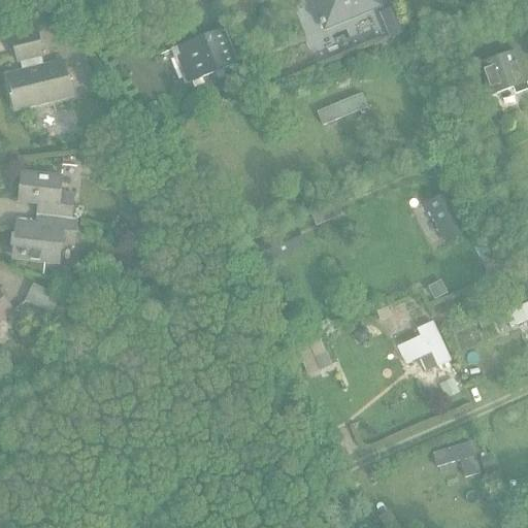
[(314,0),(326,29),(381,5),(377,0),(314,0)]
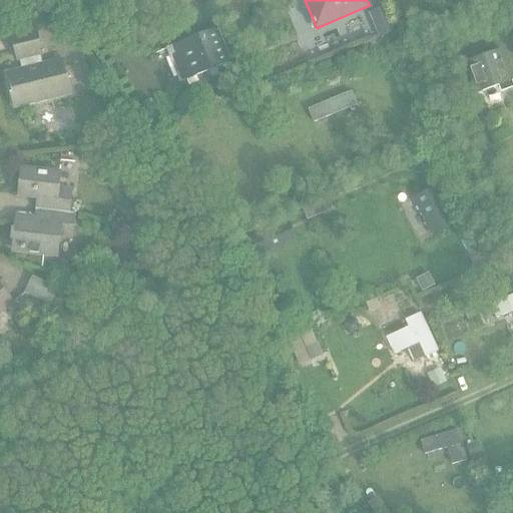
[(370,12),(380,35),(395,29),(385,5),(370,12)]
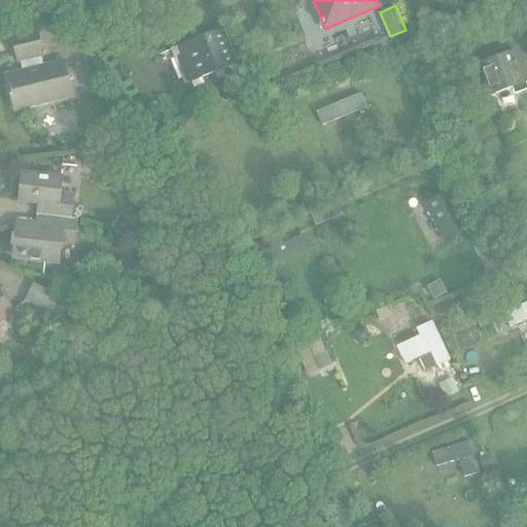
[(64,61),(37,67),(35,58),(43,56),(37,30),(11,36),(18,62),(25,60),(27,70),(6,75),(14,110),(72,96),(64,61)]
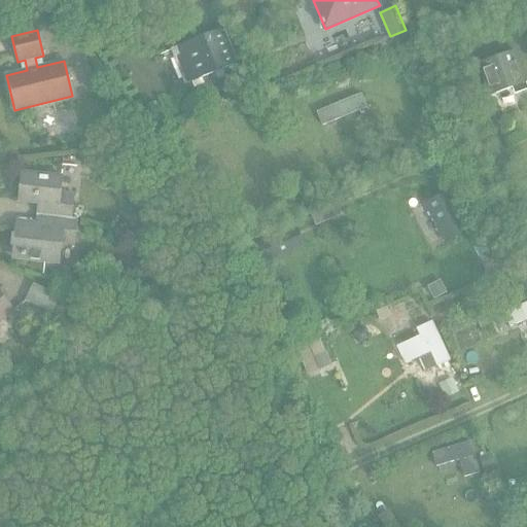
[(177,58),(182,69),(187,83),(235,64),(229,49),(221,30),(172,50),(175,59),(177,58)]
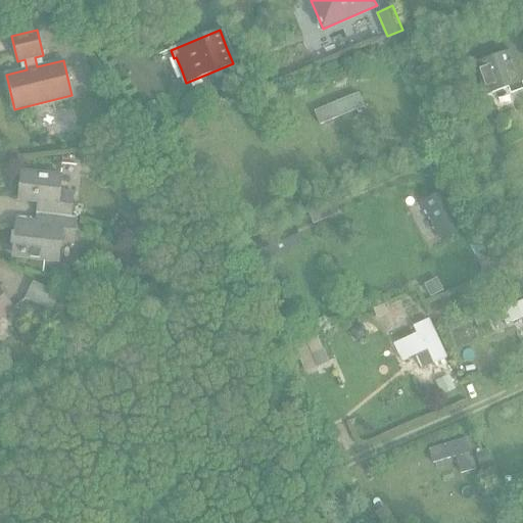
[(511,92),(522,87),(510,51),(474,64),(484,93),(509,84),(511,92)]
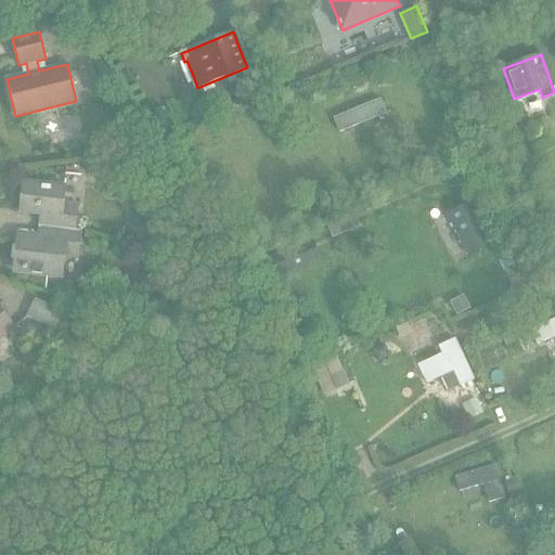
[(339,132),(387,113),(381,99),(333,118),(339,132)]
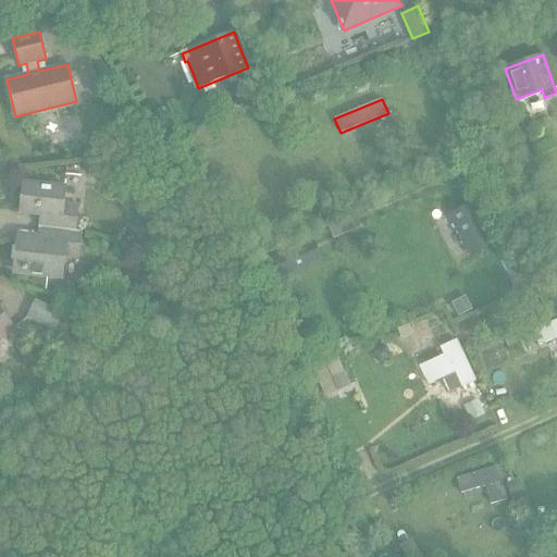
[(473,183),(467,170),(454,176),(460,190),(473,183)]
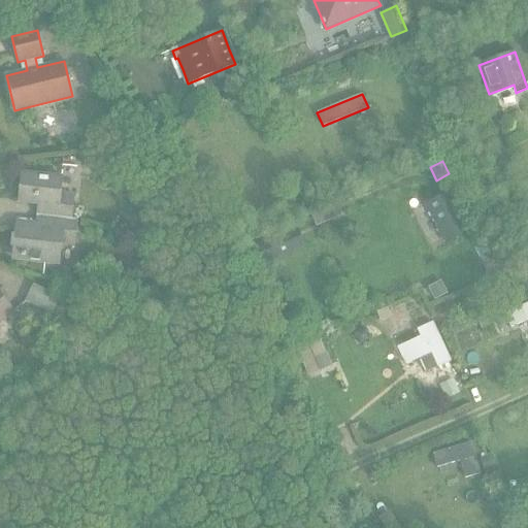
[(71,219),(73,194),(60,193),(62,176),(23,172),(20,201),(45,204),(43,216),(71,219)]
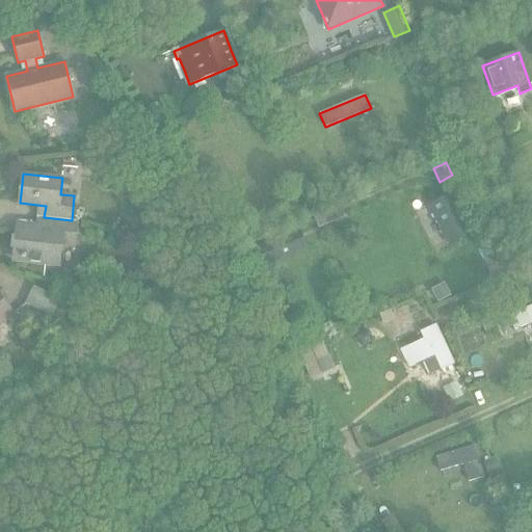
[(463,241),(445,197),(427,206),(447,248),(463,241)]
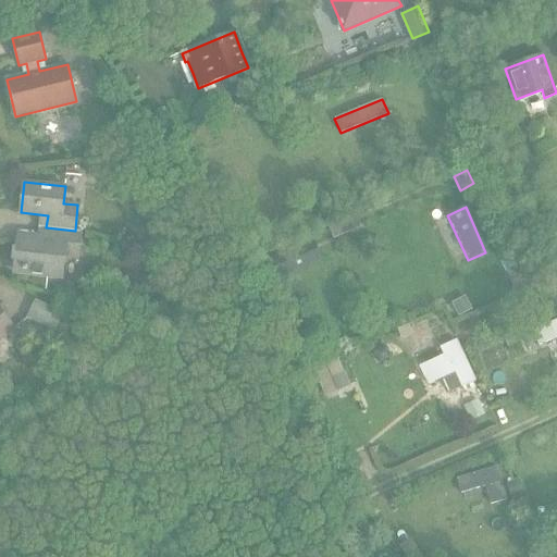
[(81,232),(75,231),(46,227),(45,240),(17,238),(14,268),(33,270),(33,274),(61,277),(64,256),(77,257),(81,232)]
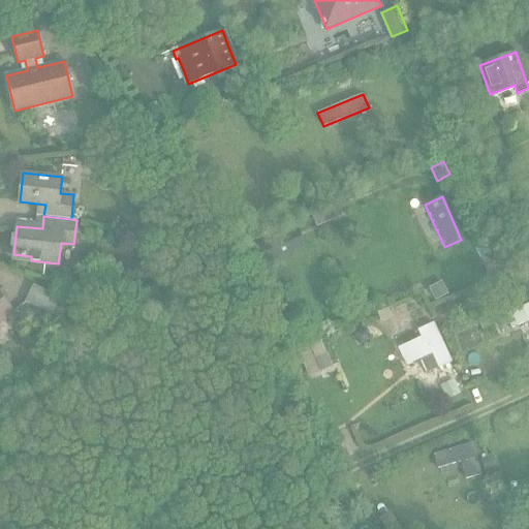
[(440,284),(428,290),(434,303),(446,297),(440,284)]
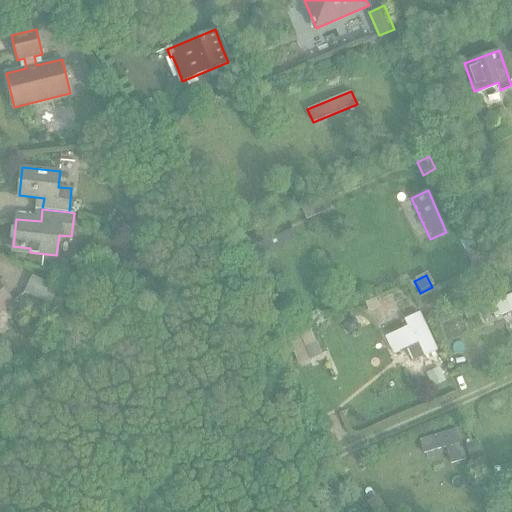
[(25,291),(50,303),(58,288),(32,276),(25,291)]
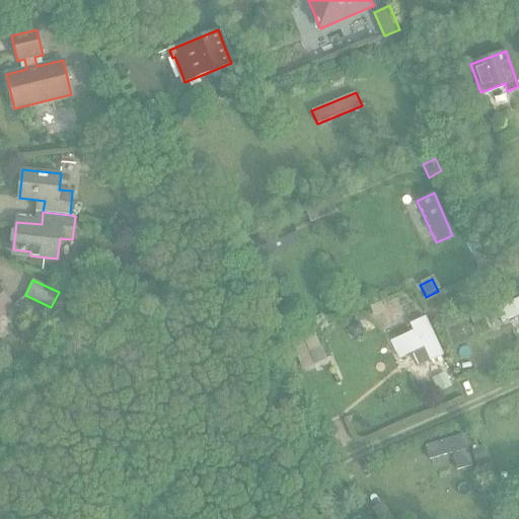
[(0,315),(13,305),(0,288),(0,315)]
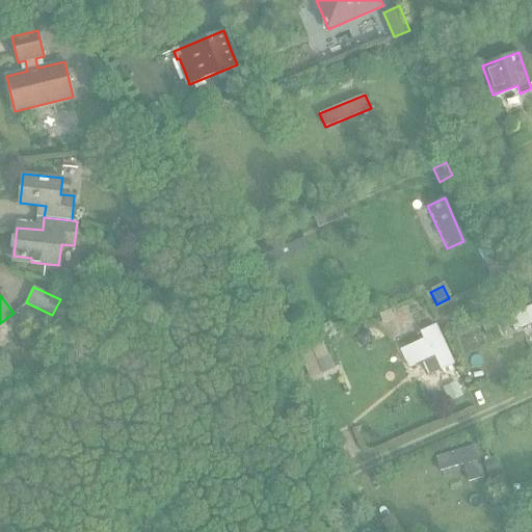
[(531,306),(508,317),(513,329),(531,321),(531,306)]
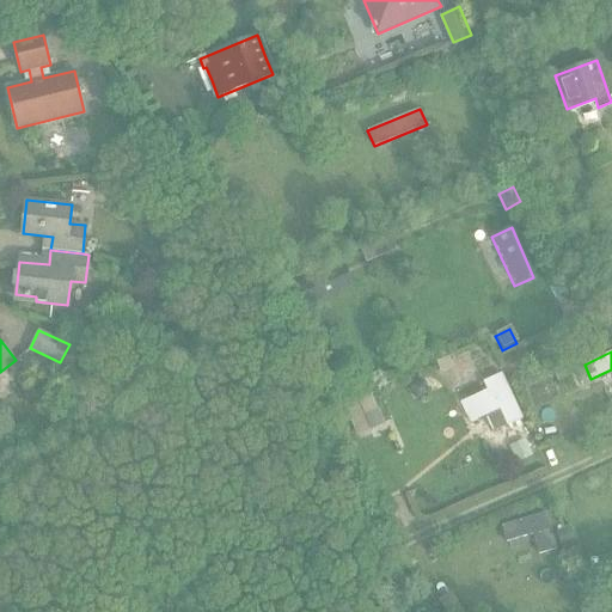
[(522,418),(502,373),(484,381),(488,390),(460,403),(470,423),(494,412),(496,416),(502,414),(507,424),(522,418)]
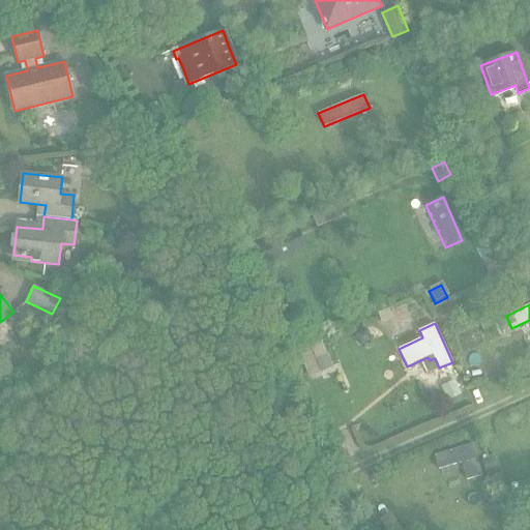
[(461,394),(454,380),(441,387),(447,401),(461,394)]
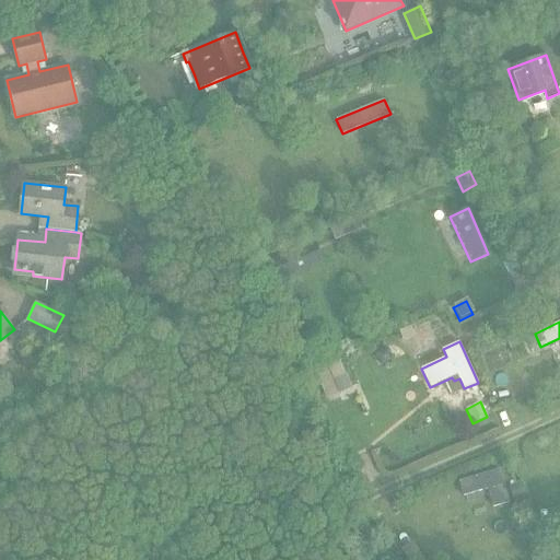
[(500,469),(459,481),(463,496),(488,488),(493,506),(509,502),(500,469)]
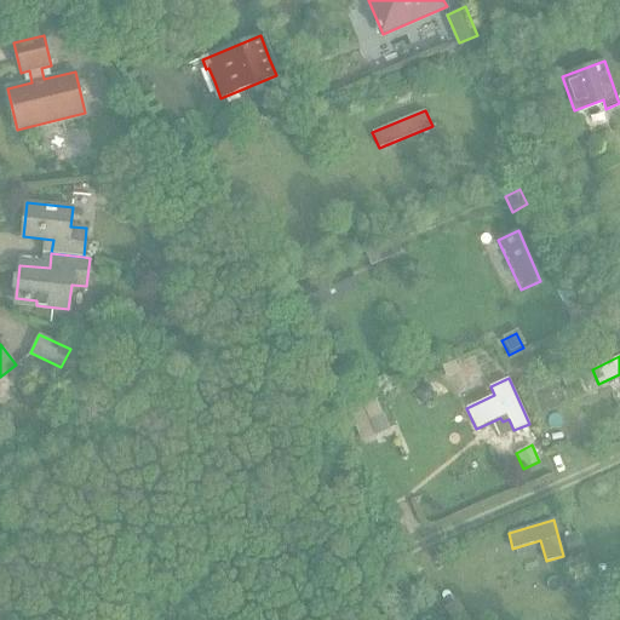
[(563,539),(575,568),(589,562),(577,533),(563,539)]
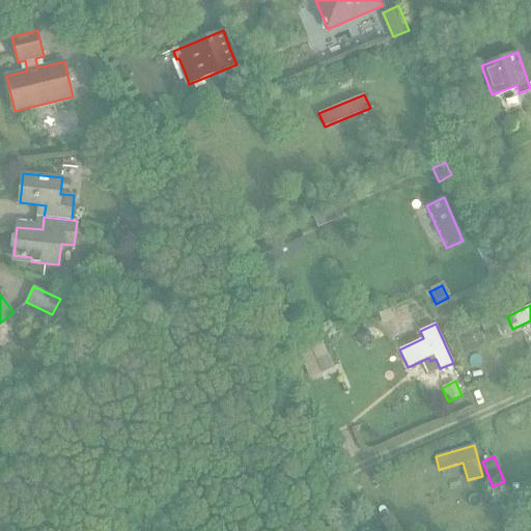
[(402,530),(391,512),(380,520),(387,530),(402,530)]
